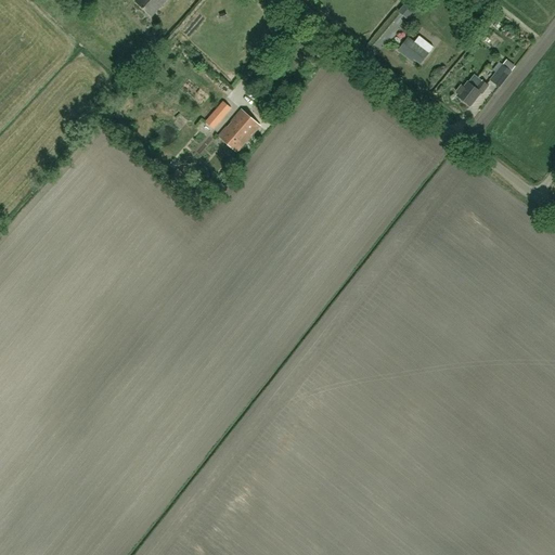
[(153,15),(166,0),(136,0),(153,15)]
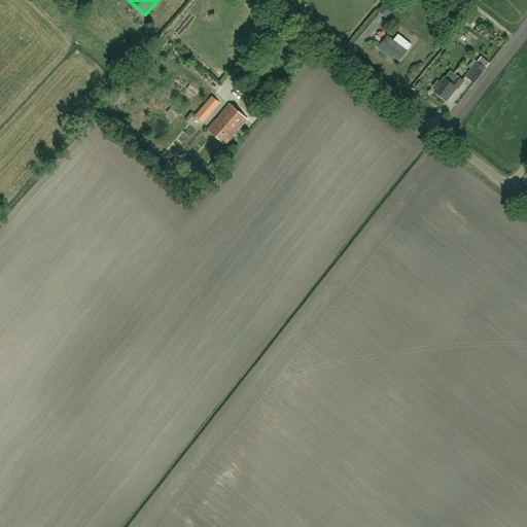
[(398,0),(397,0),(389,0),(380,11),(385,16),(398,0)]
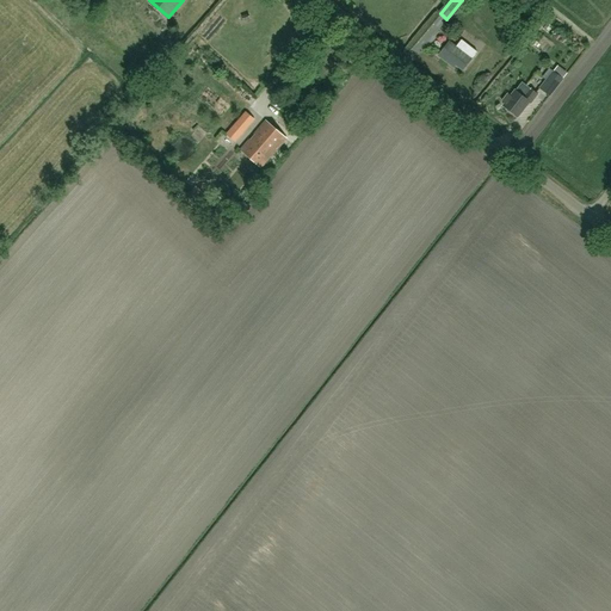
[(463,71),(477,53),(462,39),(456,47),(449,42),(438,56),(450,65),(452,62),(463,71)]
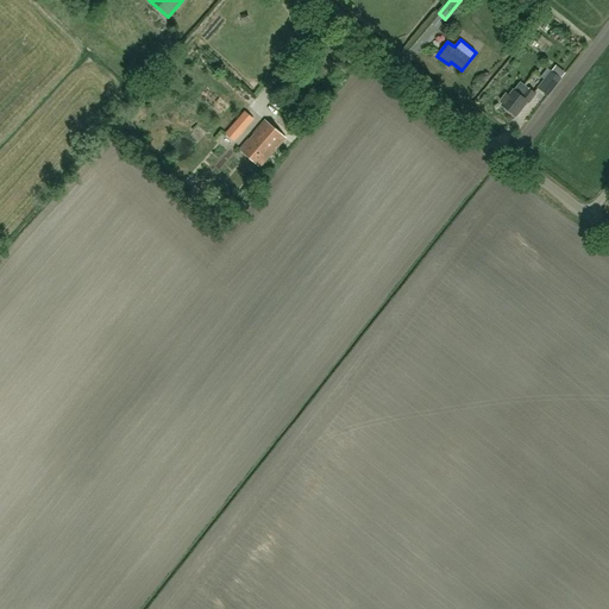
[(547,94),(560,76),(548,67),(541,76),(544,79),(538,87),(547,94)]
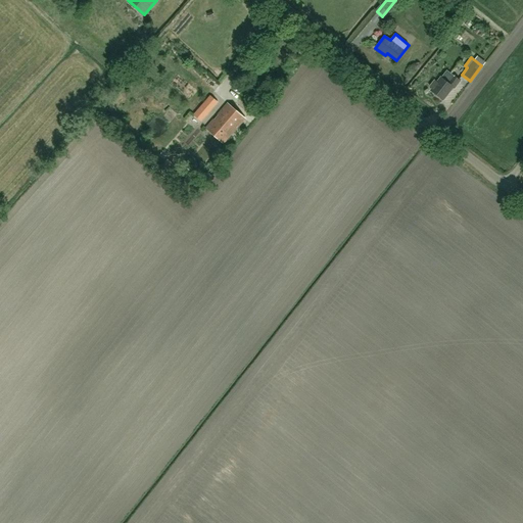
[(433,88),(431,90),(443,99),(454,87),(455,88),(461,81),(461,80),(447,69),(441,77),(438,82),(435,80),(430,86),(433,88)]
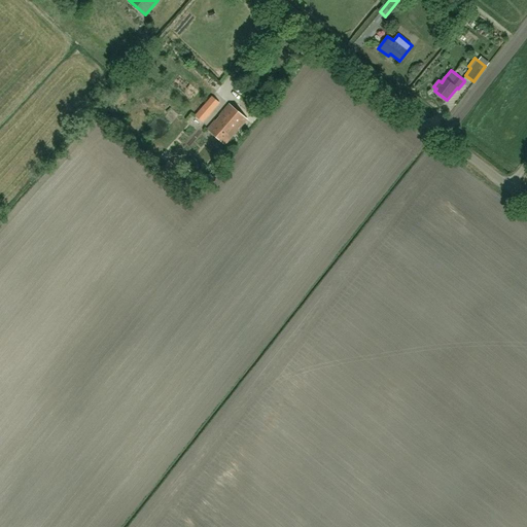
[(203,123),(224,99),(216,92),(195,115),(203,123)]
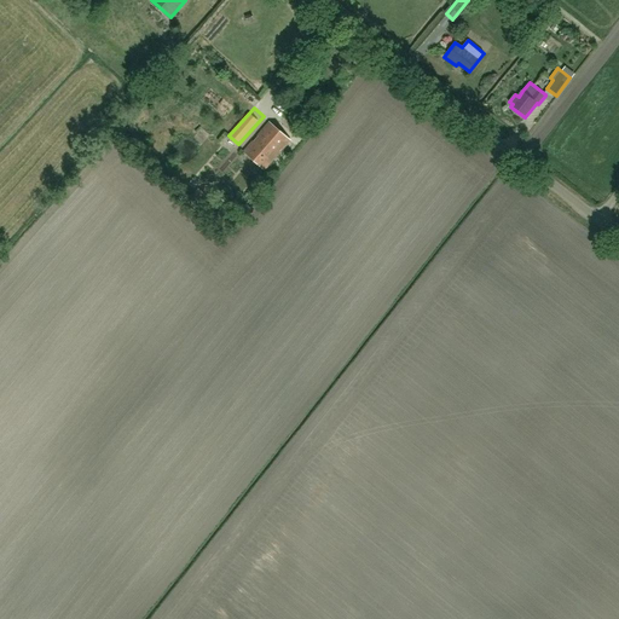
[(265,169),(290,140),(270,121),(244,151),(265,169)]
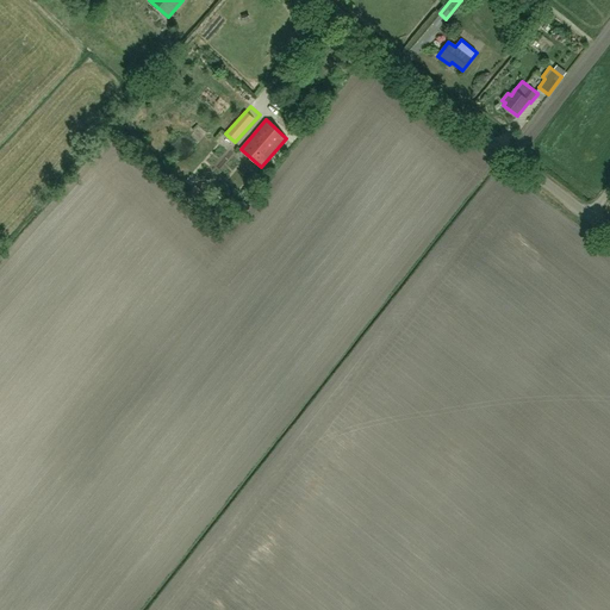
All buildings are outlined.
